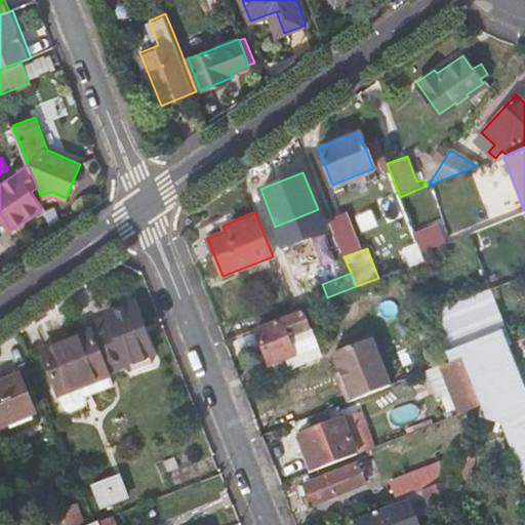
[(484,409),(499,420),(501,421),(503,425),(524,479),(524,390),(508,346),(520,340),(522,348),(524,346),(524,336),(520,339),(513,341),(508,328),(491,287),(431,312),(451,361),(452,364),(463,360),(481,403),(484,409)]
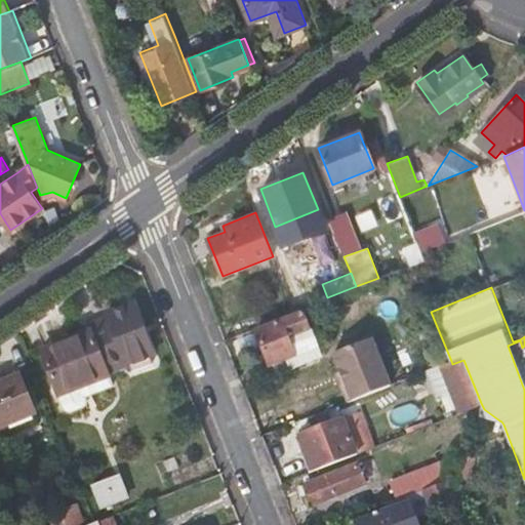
[(155,354),(135,303),(106,314),(108,320),(101,322),(119,368),(126,365),(130,364),(133,369),(153,361),(151,356),(155,354)]
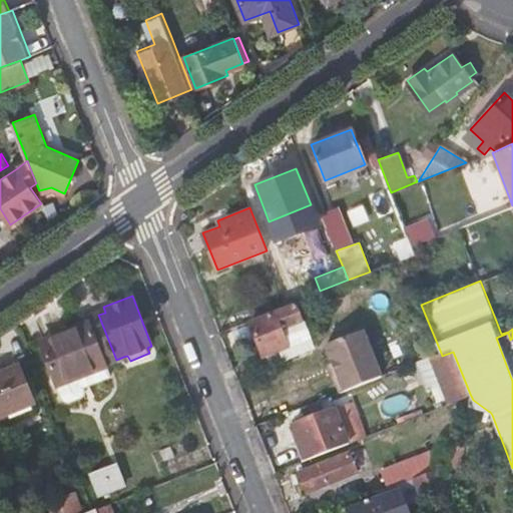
[(303,321),(295,301),(288,304),(248,319),(263,356),(288,346),(282,329),(303,321)]
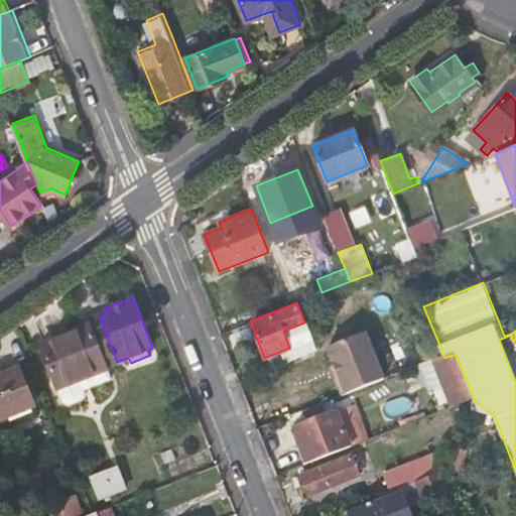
[(117,362),(99,316),(87,321),(89,326),(40,345),(61,399),(110,380),(105,367),(117,362)]
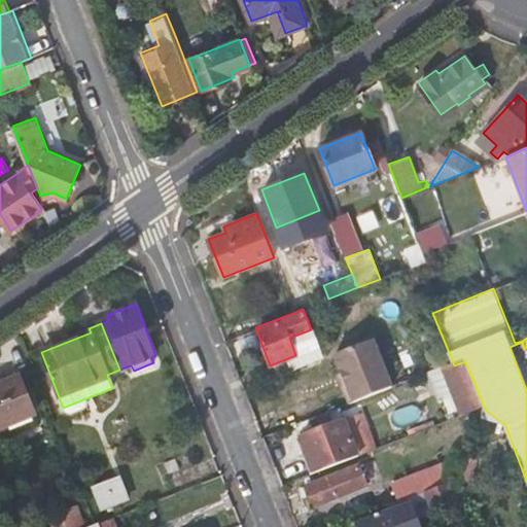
[(517,327),(510,329),(515,343),(522,341),(517,327)]
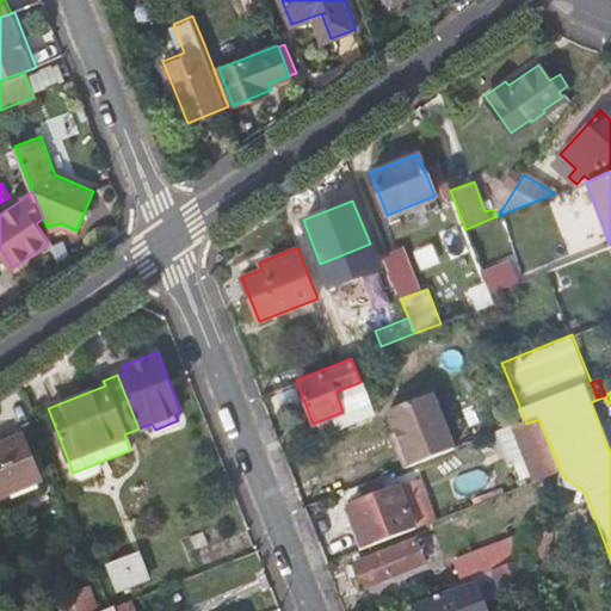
[(431,392),(387,408),(401,445),(397,448),(405,467),(454,448),(431,392)]
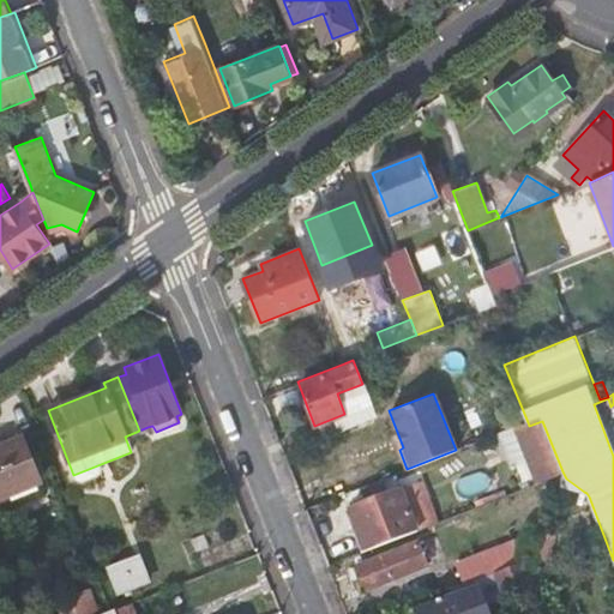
[(563,471),(542,421),(529,426),(515,432),(534,482),(563,471)]
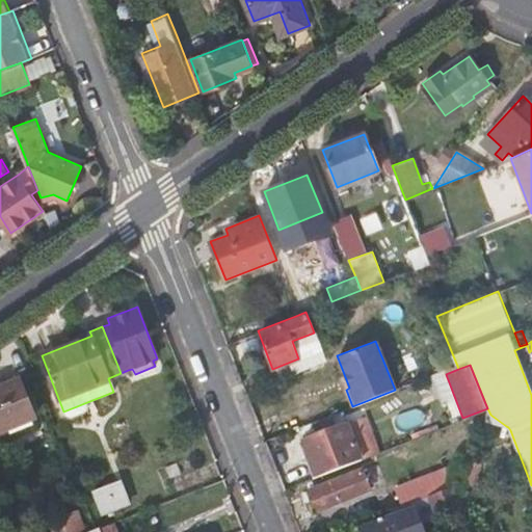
[(0,386),(0,431),(37,416),(20,377),(0,386)]
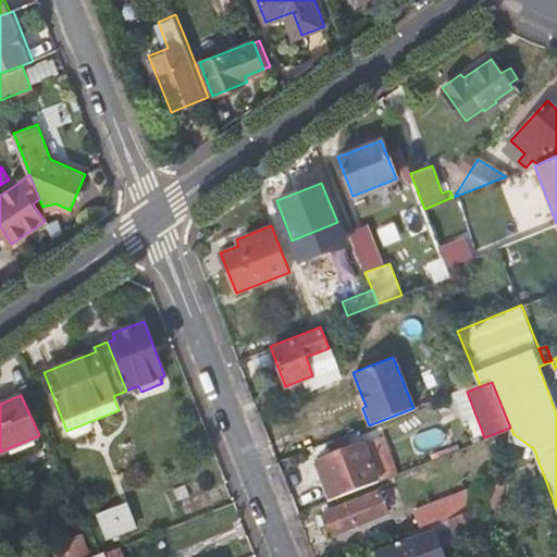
[(384,434),(363,442),(379,480),(398,472),(384,434)]
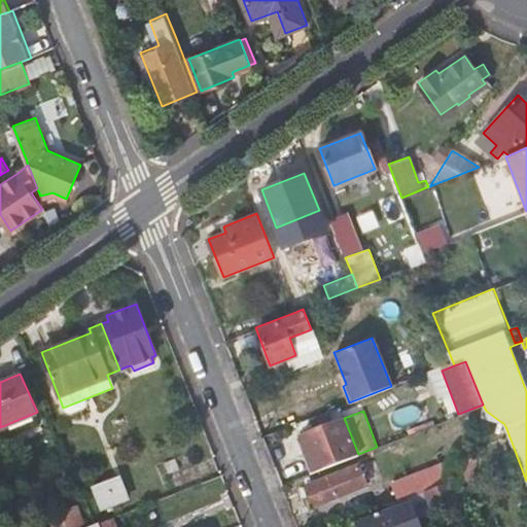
[(300,435),(314,471),(358,454),(344,418),(300,435)]
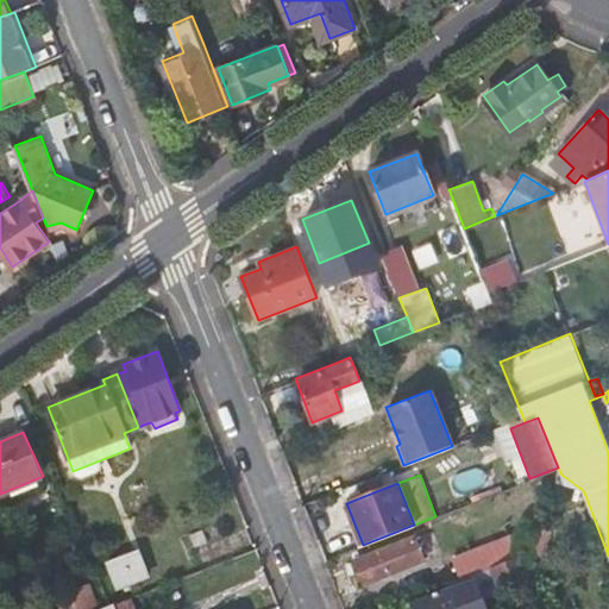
[(526,484),(508,491),(510,506),(531,500),(526,484)]
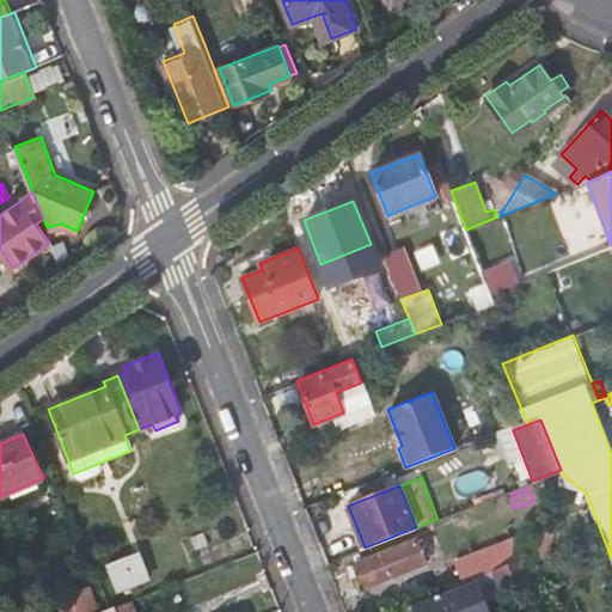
[(555,532),(542,527),(532,549),(545,554),(555,532)]
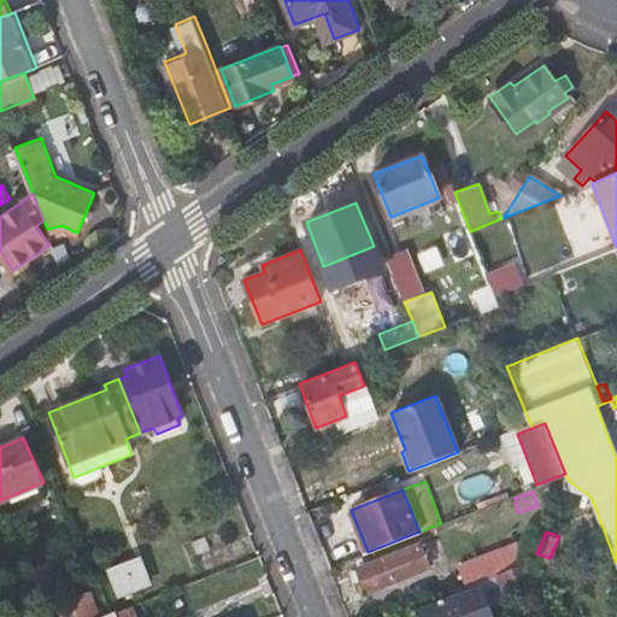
[(358,566),(368,592),(429,568),(418,542),(358,566)]
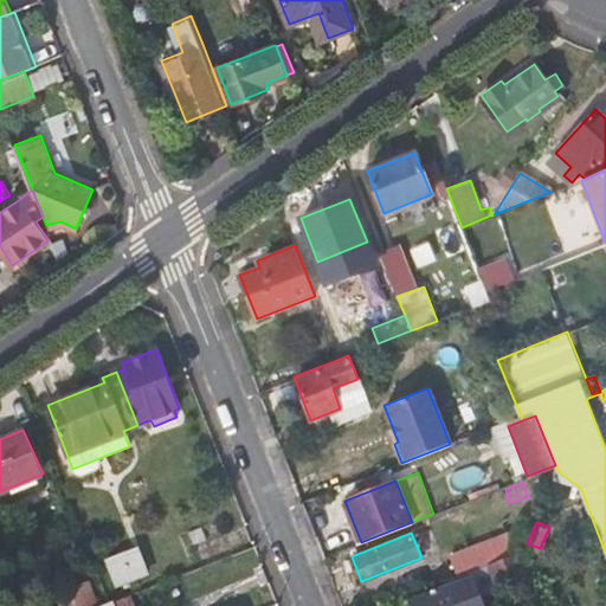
[(461,575),(502,559),(496,546),(478,553),(476,547),(453,555),(461,575)]
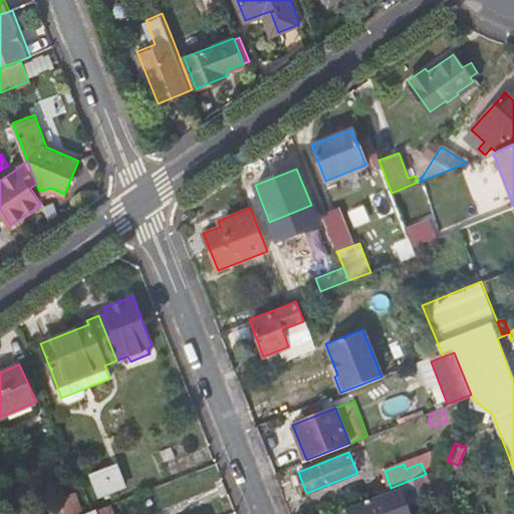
[(125,486),(117,466),(92,475),(99,495),(125,486)]
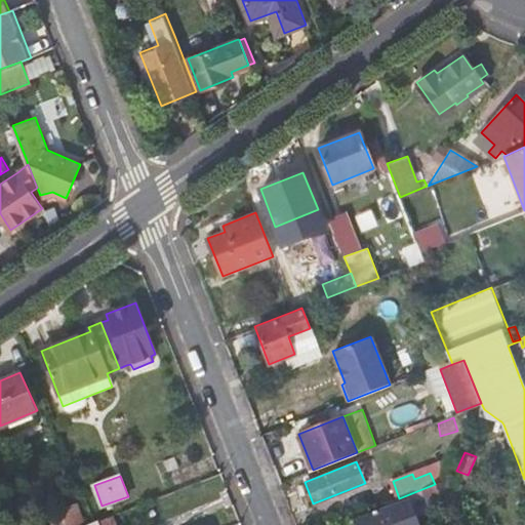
[(471,491),(451,482),(447,490),(466,500),(471,491)]
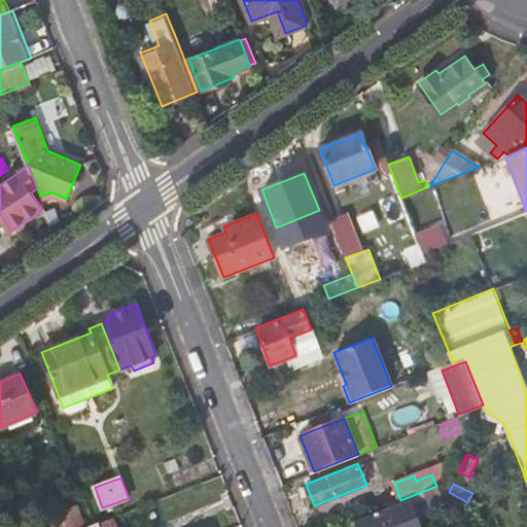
[(446,485),(409,500),(416,519),(464,502),(449,492),(446,485)]
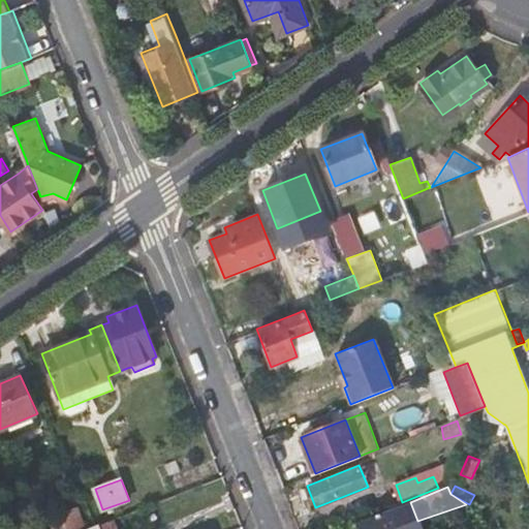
[(409,501),(358,521),(350,524),(352,528),(360,526),(360,528),(421,528),(417,521),(410,502),(409,501)]
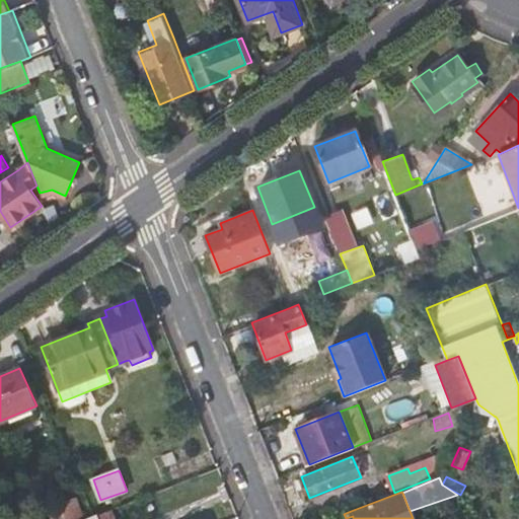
[(86,518),(77,497),(51,507),(51,518),(86,518)]
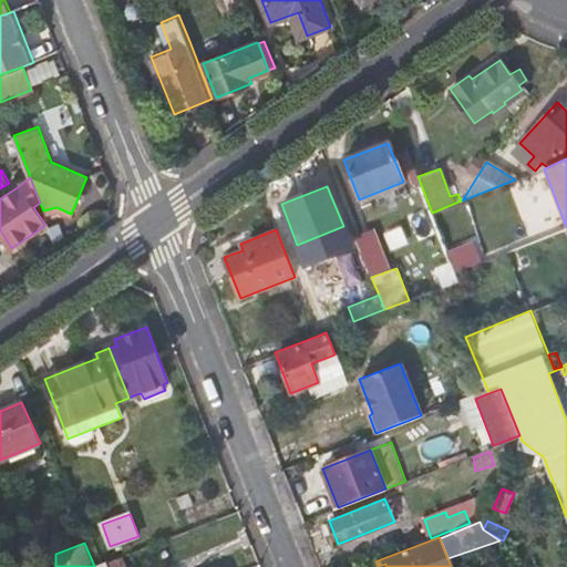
[(127,566),(124,556),(102,565),(94,566),(127,566)]
